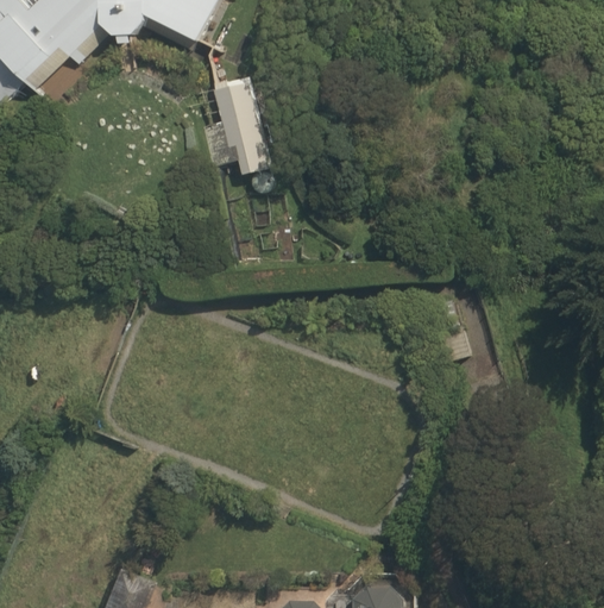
[(0,105),(60,50),(73,66),(109,32),(113,36),(132,33),(144,23),(144,16),(197,42),(216,0),(39,0),(27,11),(17,0),(0,0),(0,105)]
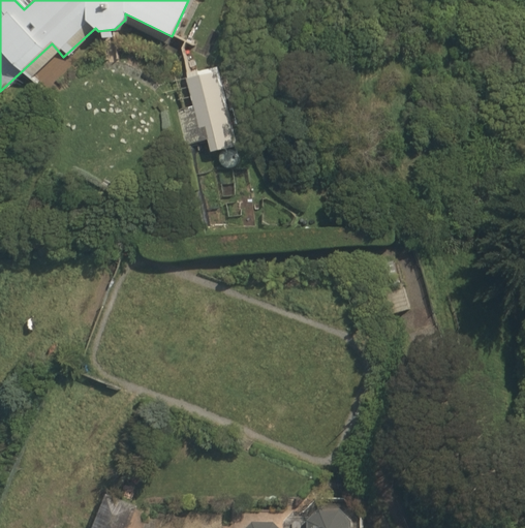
[(234,147),(216,71),(186,79),(192,106),(174,111),(181,145),(206,138),(209,152),(234,147)]
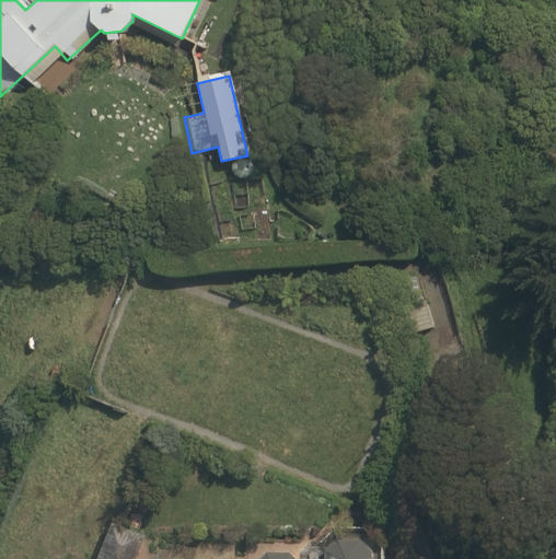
[(390,307),(395,336),(430,328),(425,300),(419,301),(414,277),(398,280),(403,304),(390,307)]
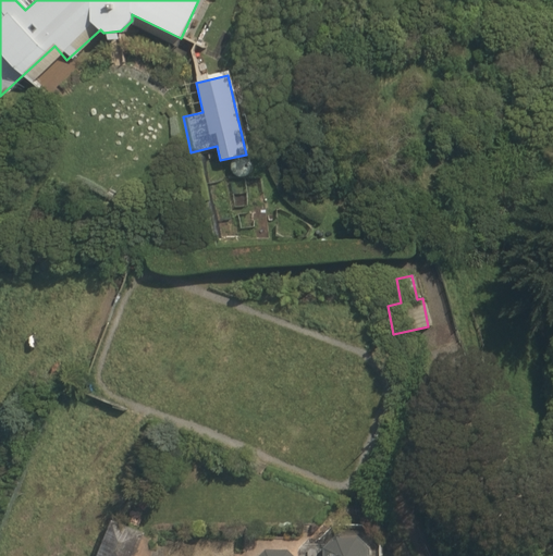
[(131,555),(142,532),(112,520),(96,555),(131,555)]
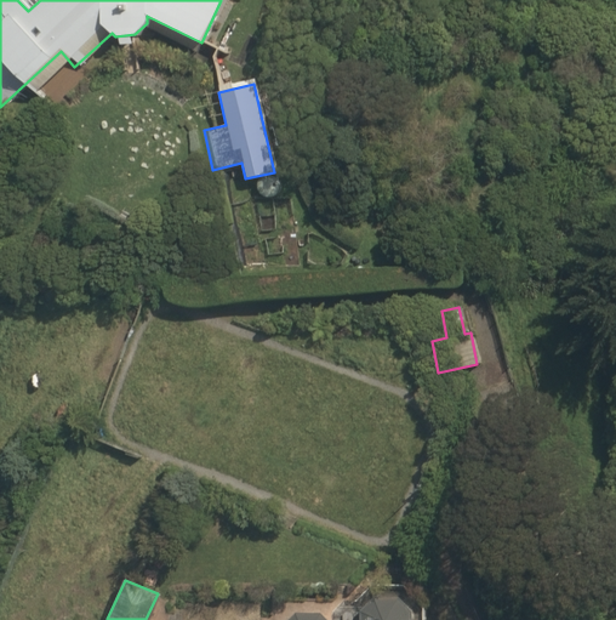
[(411,619),(411,613),(395,597),(372,597),(360,610),(359,619),(326,619),(318,612),(292,612),(284,619),(411,619)]
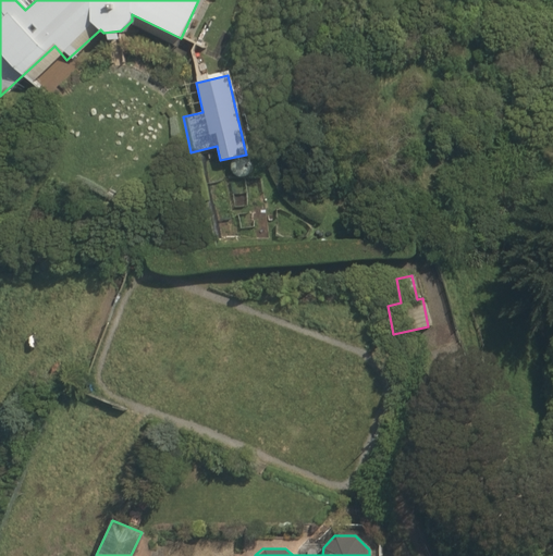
All buildings are outlined.
